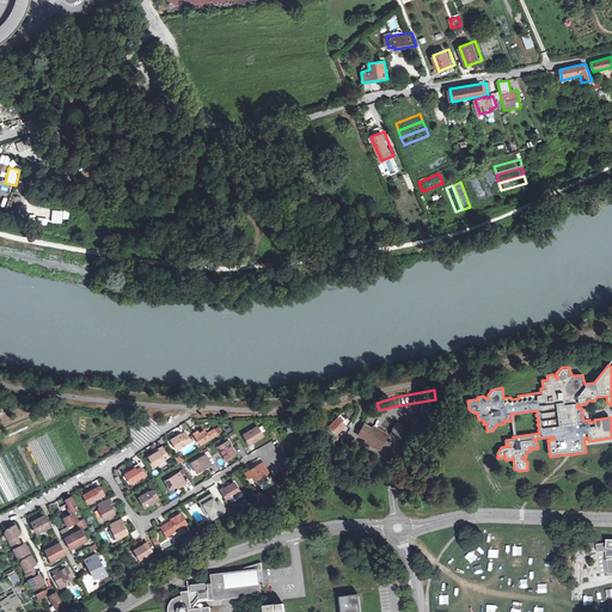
[(436,401),(427,423),(435,427),(445,404),(436,401)]
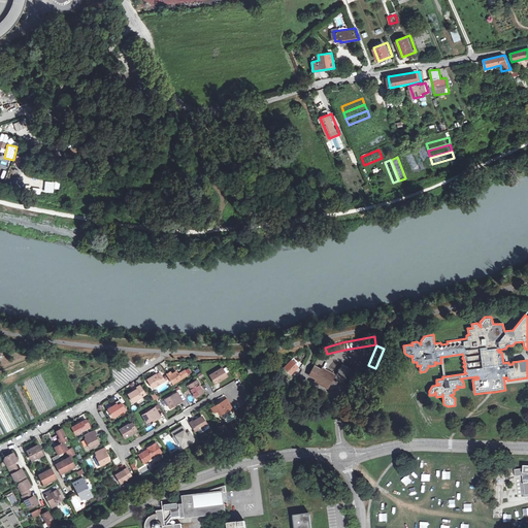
[(285,367),(291,373),(297,366),(296,364),(297,362),(295,360),(293,359),(292,359),(291,360),(285,367)]
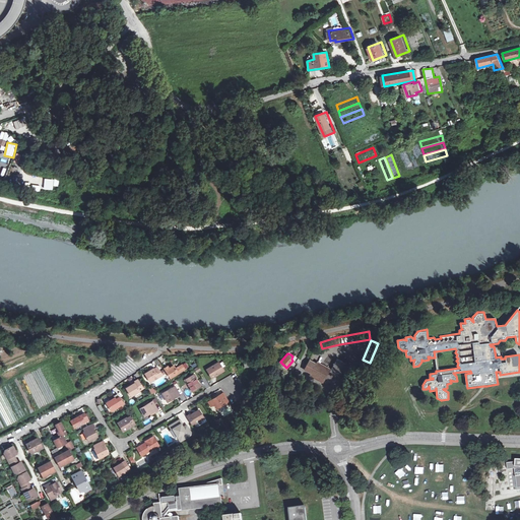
[(330,371),(337,375),(338,376),(345,364),(337,359),(330,371)]
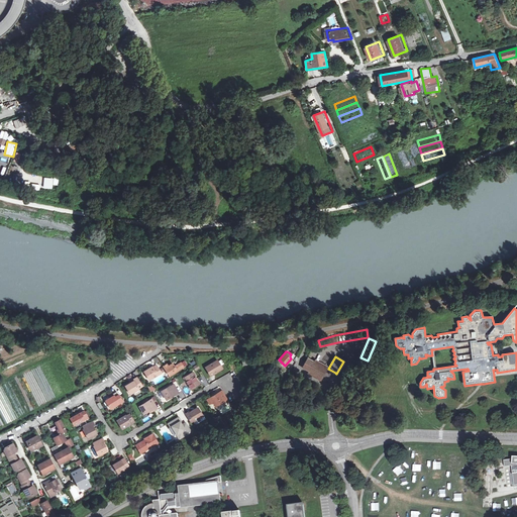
[(308,358),(303,368),(321,377),(326,369),(308,358)]
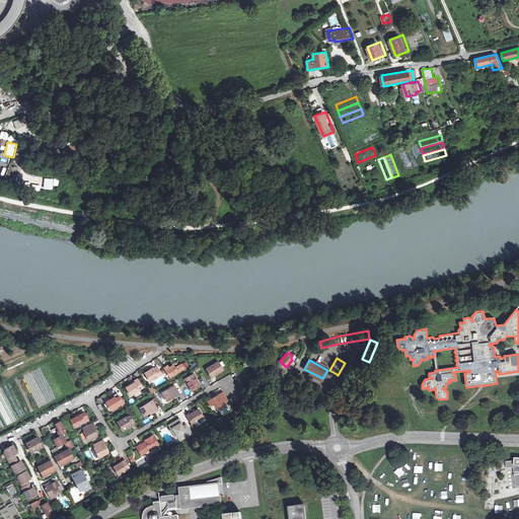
[(206,370),(211,378),(223,371),(218,363),(206,370)]
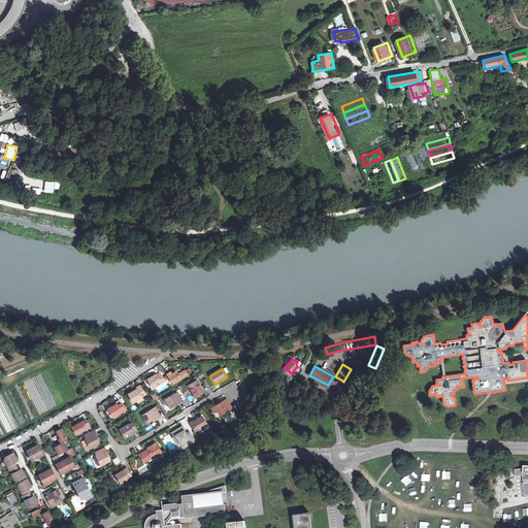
[(166,375),(172,386),(187,376),(185,371),(177,375),(175,372),(171,375),(170,373),(166,375)]
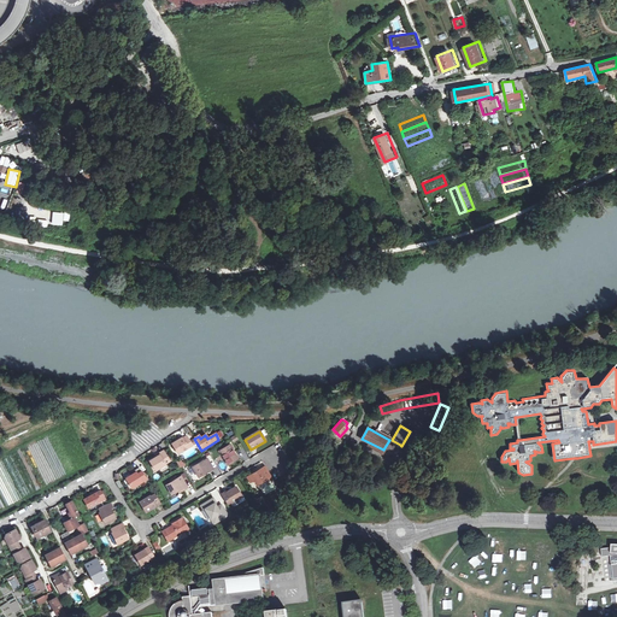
[(172,446),(178,456),(192,446),(187,438),(182,440),(182,439),(172,446)]
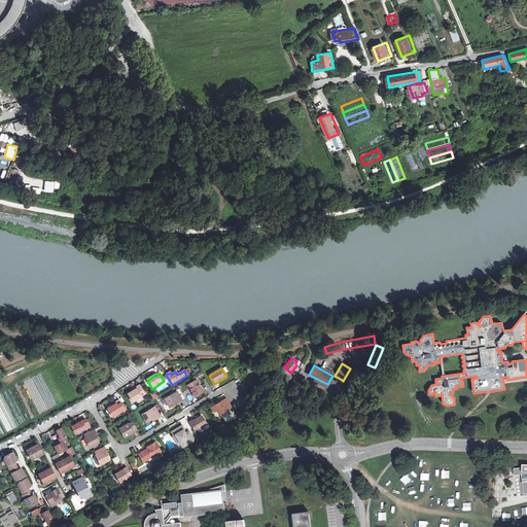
[(189,389),(195,397),(203,393),(198,384),(199,384),(197,380),(188,385),(189,389)]
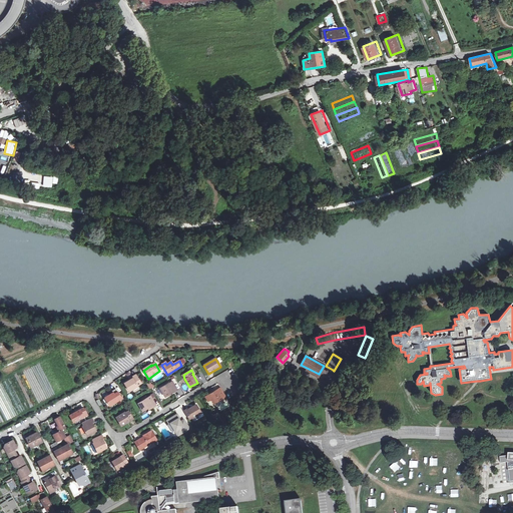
[(129,393),(133,391),(137,388),(137,387),(141,385),(135,376),(132,379),(132,380),(129,382),(124,385),(129,393)]
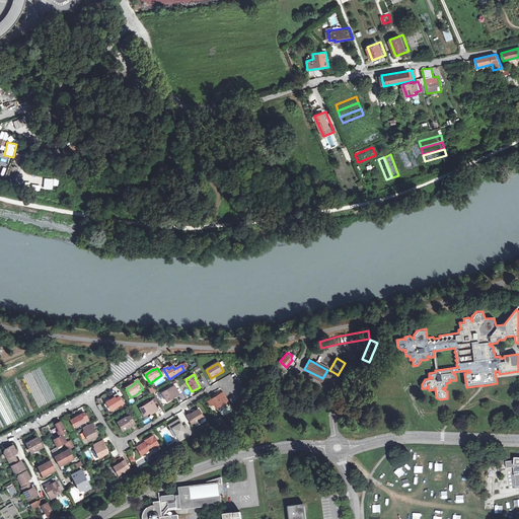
[(162,393),(167,402),(179,395),(174,387),(171,388),(170,388),(162,393)]
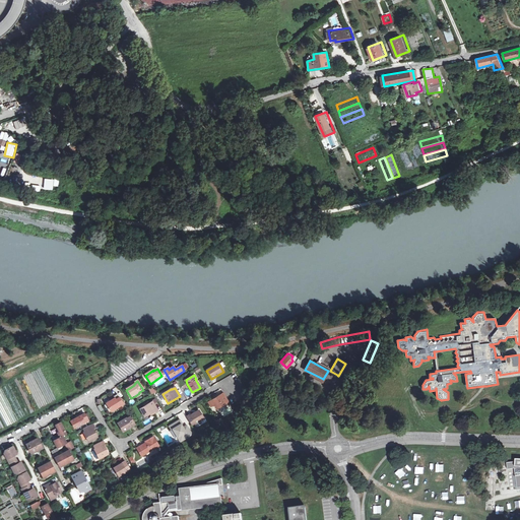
[(216,410),(229,402),(223,394),(211,401),(216,410)]
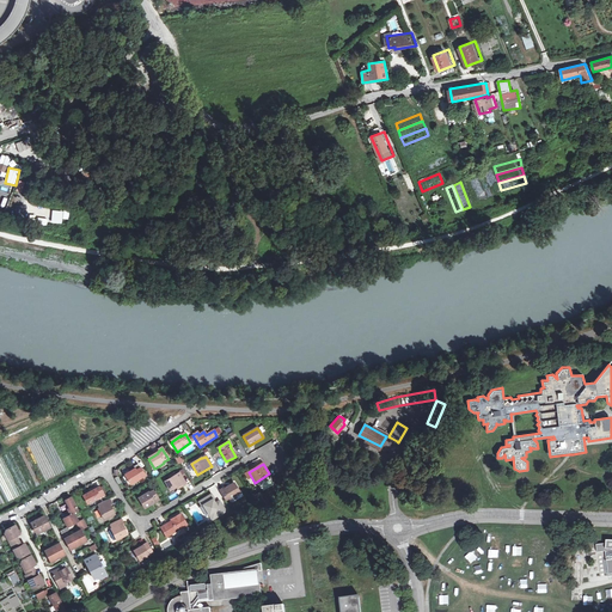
[(135,470),(130,473),(124,476),(130,485),(145,477),(138,465),(134,467),(134,469),(135,470)]
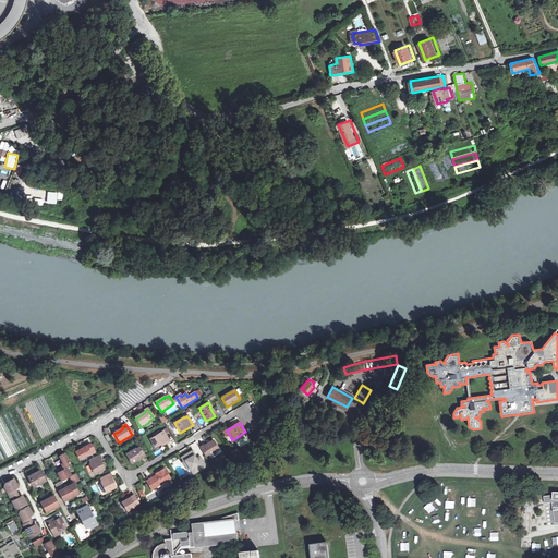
[(156,448),(161,445),(165,443),(166,444),(169,441),(164,433),(160,435),(159,433),(154,435),(155,437),(150,440),(156,448)]
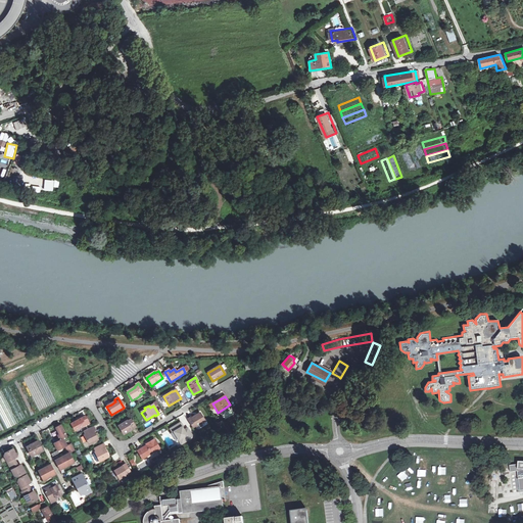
[(188,420),(192,428),(196,426),(196,427),(204,422),(200,414),(191,419),(191,418),(188,420)]
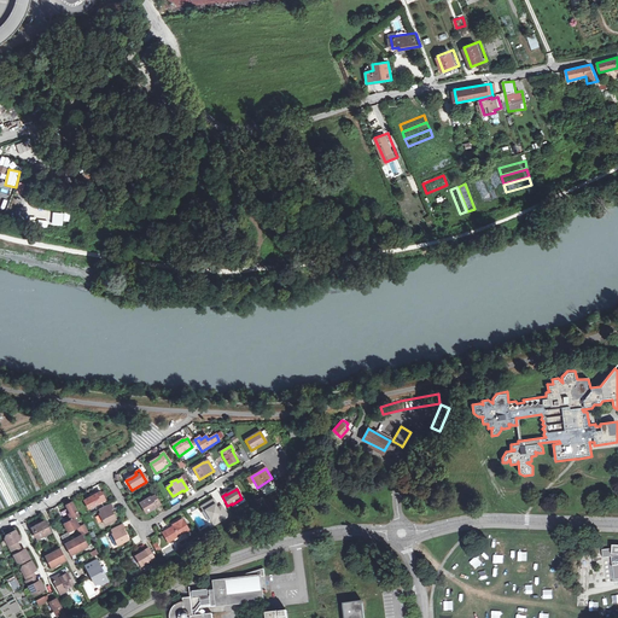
[(85,502),(89,511),(101,505),(105,502),(100,494),(85,502)]
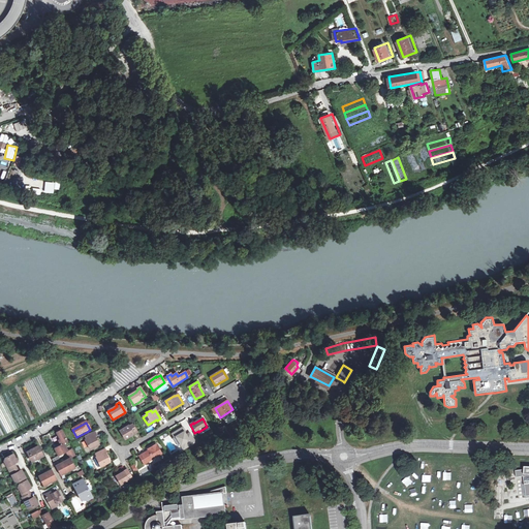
[(120,432),(125,440),(137,433),(133,425),(129,428),(128,427),(120,432)]
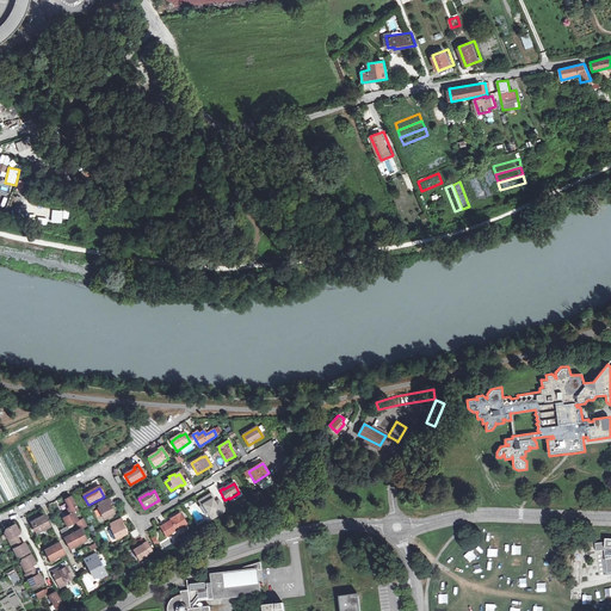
[(216,506),(215,503),(213,500),(214,499),(211,494),(199,503),(202,506),(203,505),(213,520),(226,512),(221,504),(216,506)]
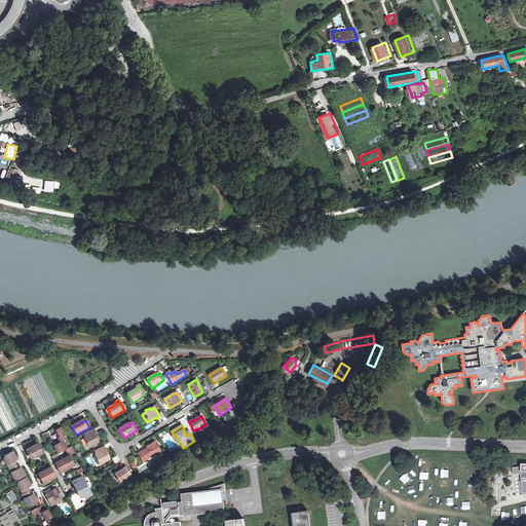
[(66,435),(65,433),(62,428),(58,430),(61,438),(60,438),(62,443),(65,442),(68,440),(66,435)]
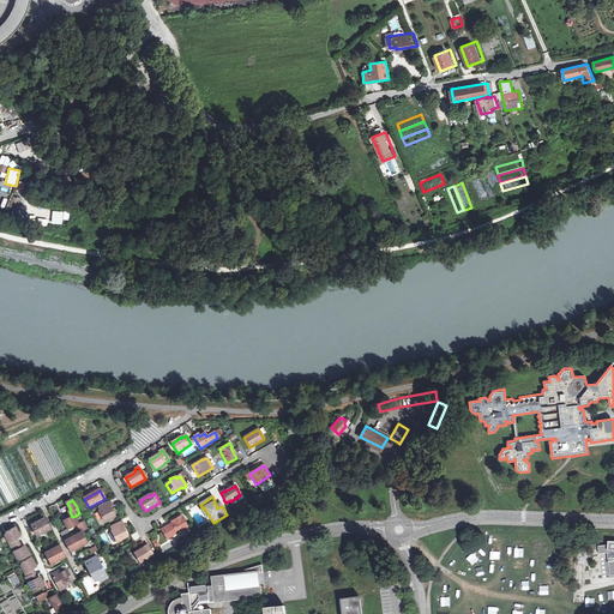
[(112,506),(109,503),(98,507),(101,512),(100,512),(106,523),(115,517),(110,507),(112,506)]
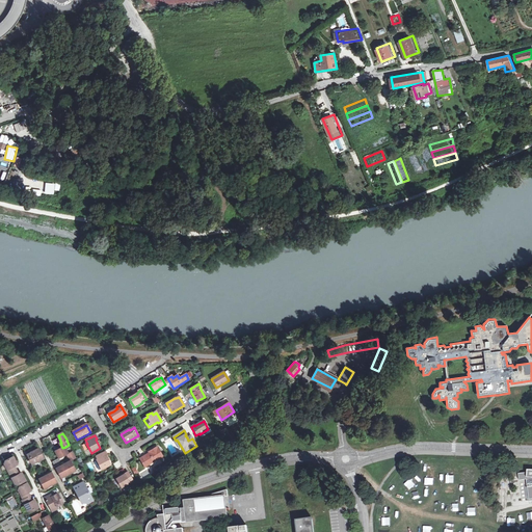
[(170,437),(163,442),(170,455),(180,450),(175,442),(174,442),(170,437)]
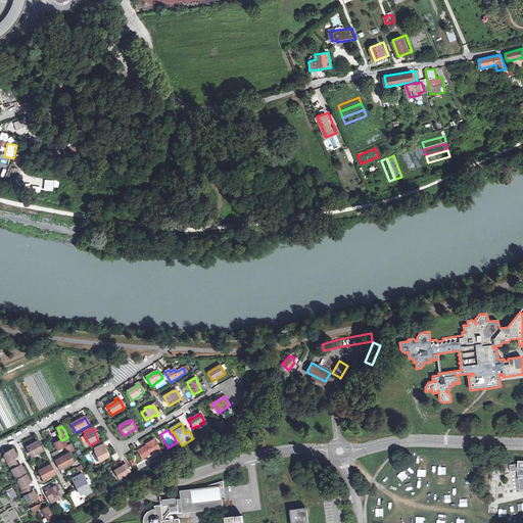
[(70,455),(76,452),(73,445),(68,447),(64,439),(61,440),(55,444),(59,452),(66,448),(69,455),(55,462),(60,471),(76,464),(70,455)]
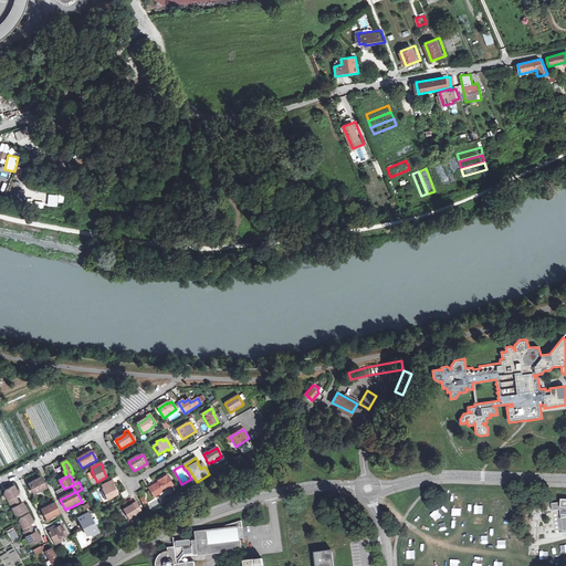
[(149,489),(155,498),(173,486),(167,477),(160,481),(160,482),(149,489)]
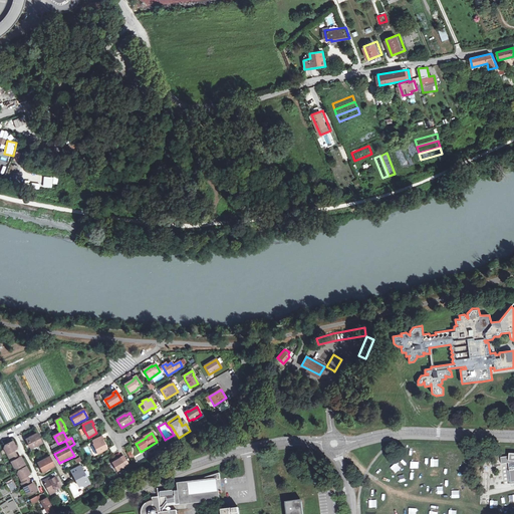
[(38,436),(27,441),(31,451),(42,445),(38,436)]
